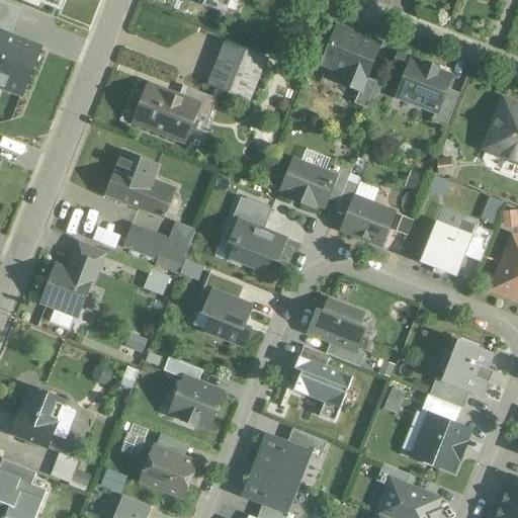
[(198,0),(227,11),(227,9),(213,4),(214,0),(198,0)]
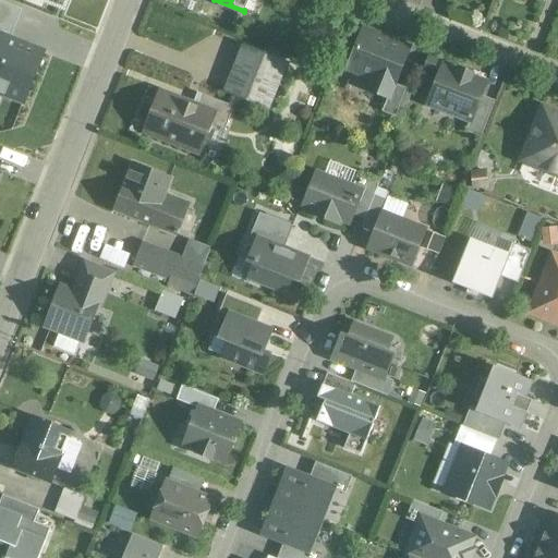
[(11,37),(22,10),(0,1),(0,96),(25,106),(47,50),(11,37)]
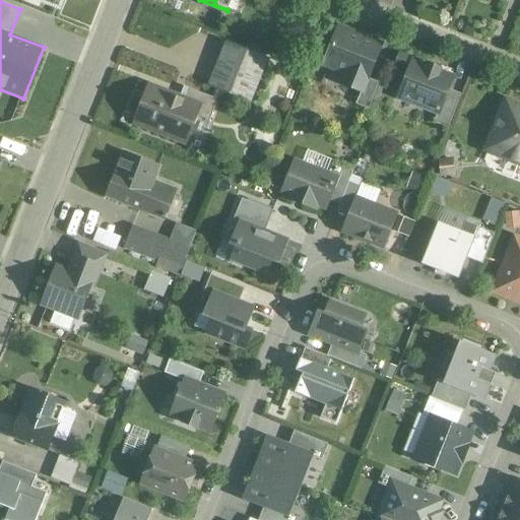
[(390,46),(344,26),(323,80),(360,95),(355,106),(377,114),(389,83),(377,78),(390,46)]
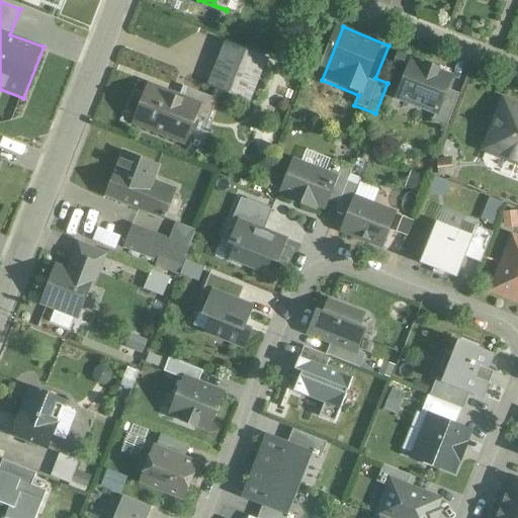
[(264,60),(227,46),(211,84),(248,99),(264,60)]
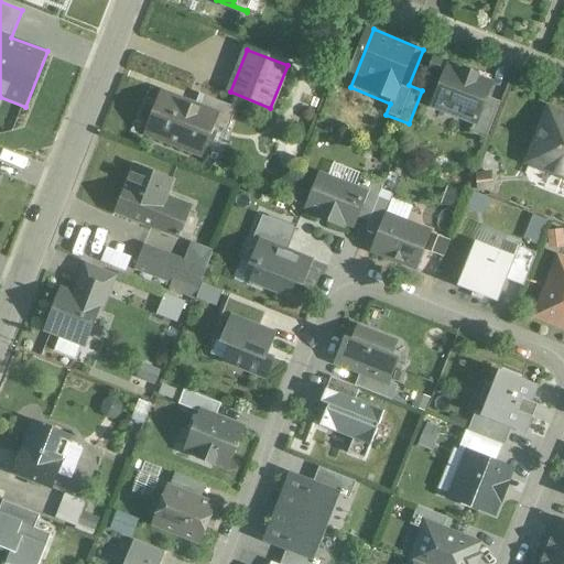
[(463,74),(447,67),(433,105),(456,114),(455,117),(474,125),(475,125),(486,97),(491,85),(476,78),(477,75),(465,71),(463,74)]
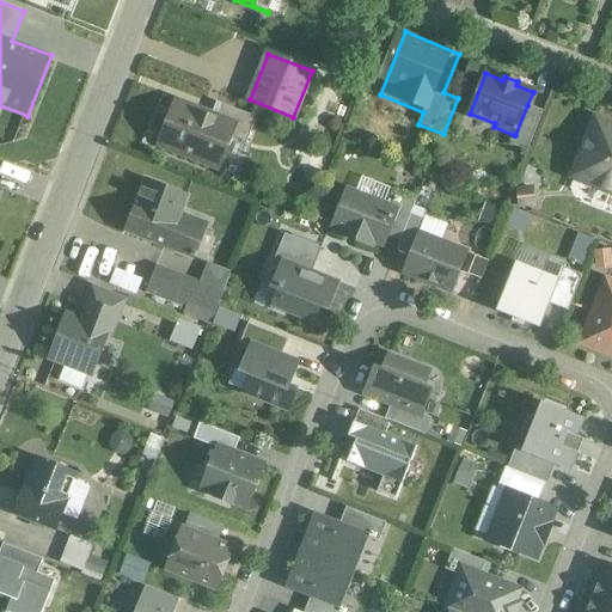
[(212,115),(177,102),(160,146),(218,169),(231,135),(234,124),(212,115)]
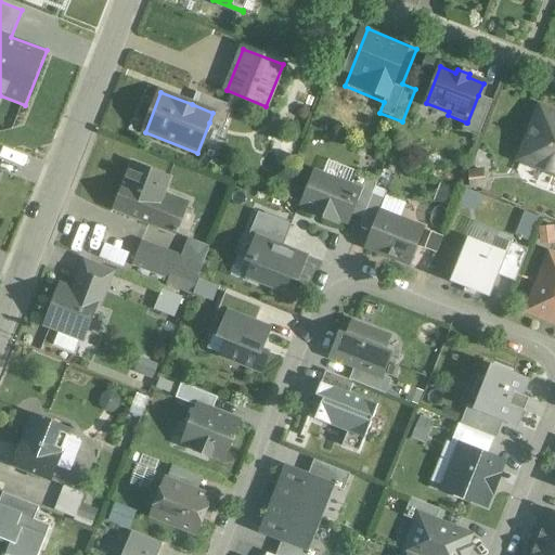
[(233,106),(196,92),(192,104),(213,113),(209,123),(224,129),(233,106)]
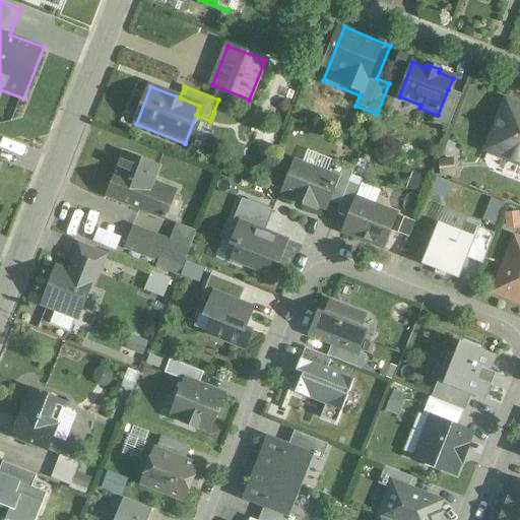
[(448,89),(438,115),(437,115),(434,123),(448,129),(461,94),(448,89)]
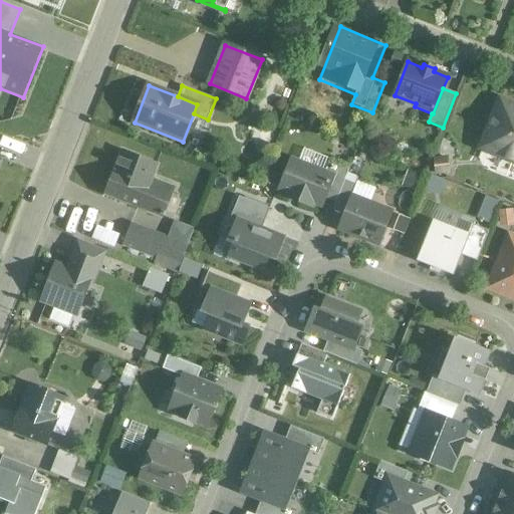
[(513,105),(501,101),(482,148),(490,151),(493,155),(509,161),(513,160),(513,105)]
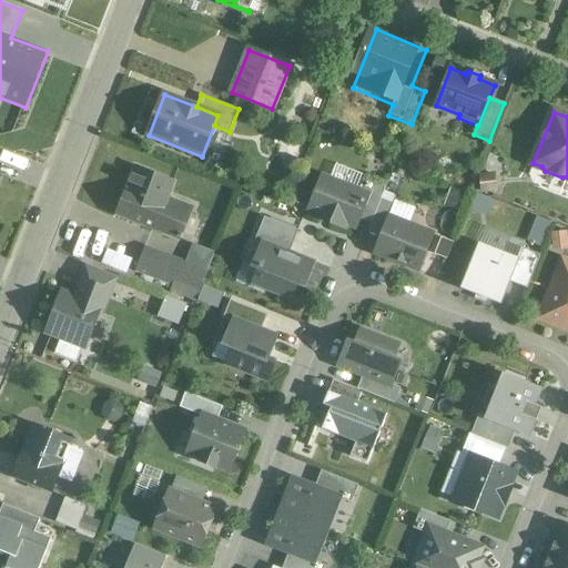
[(174,183),(134,168),(117,213),(155,229),(159,223),(174,229),(183,209),(166,202),(174,183)]
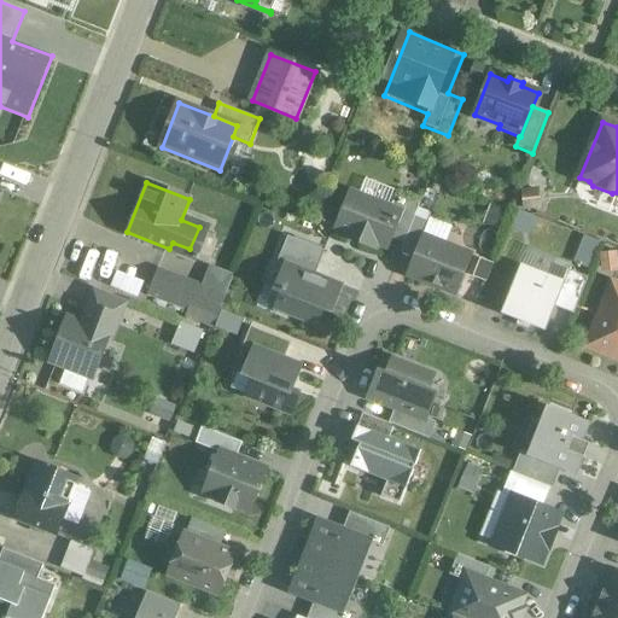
[(390,209),(350,193),(337,227),(348,232),(345,237),(375,248),(377,243),(388,246),(391,238),(401,213),(390,209)]
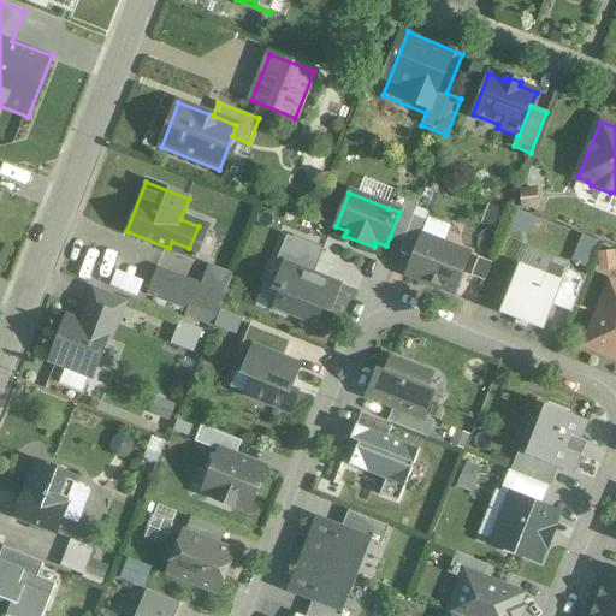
[(419,202),(395,193),(389,208),(400,212),(390,237),(403,243),(413,217),(419,202)]
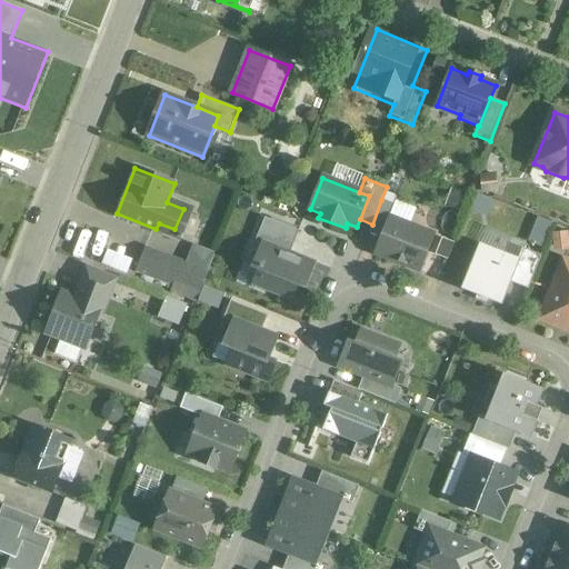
[(396,201),(383,196),(381,200),(372,225),(369,232),(381,238),(389,218),(396,201)]
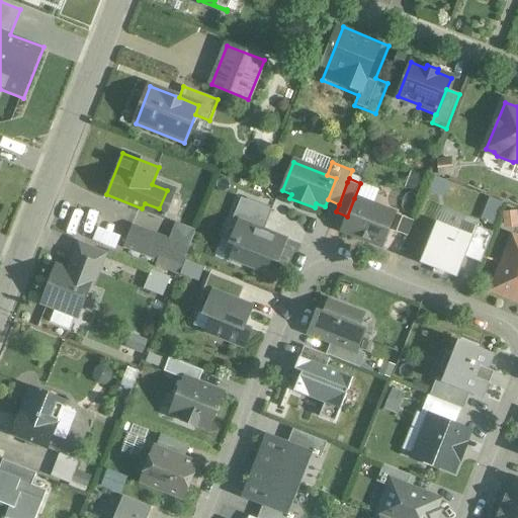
[(493,224),(502,202),(490,197),(482,219),(493,224)]
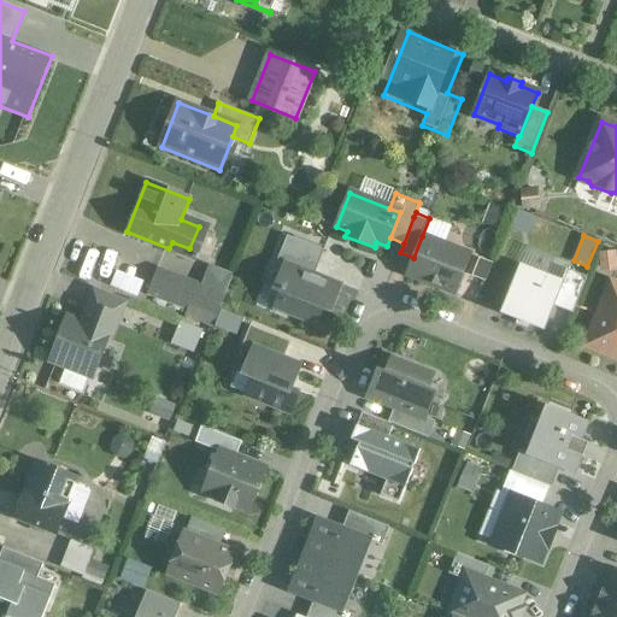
[(324,251),(287,236),(276,263),(285,266),(285,265),(315,276),(324,251)]
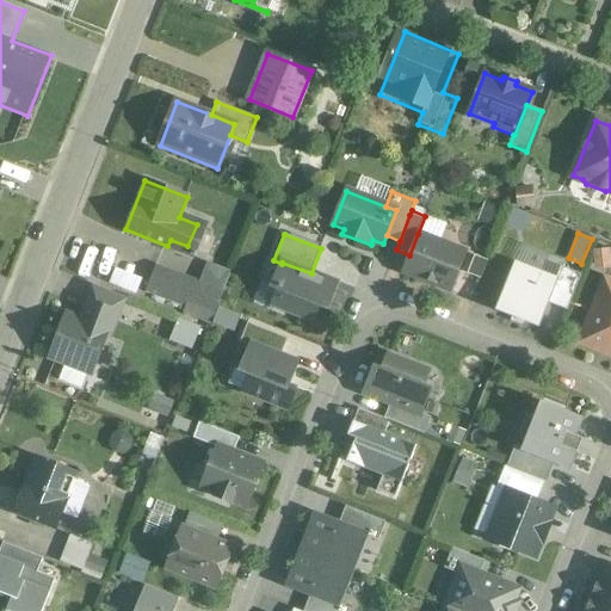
[(467,253),(418,234),(409,255),(402,272),(451,291),(467,253)]
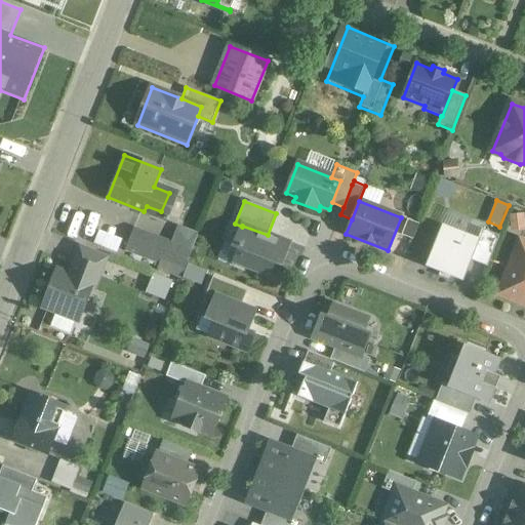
[(524,214),(514,215),(514,233),(524,233),(524,214)]
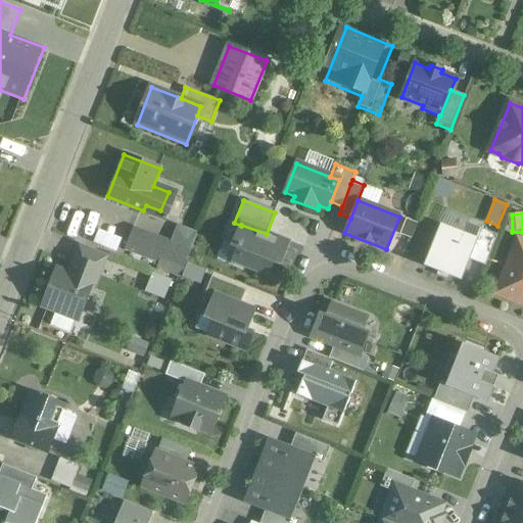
[(474,236),(439,222),(422,265),(461,280),(469,260),(484,267),(497,235),(478,227),(474,236)]
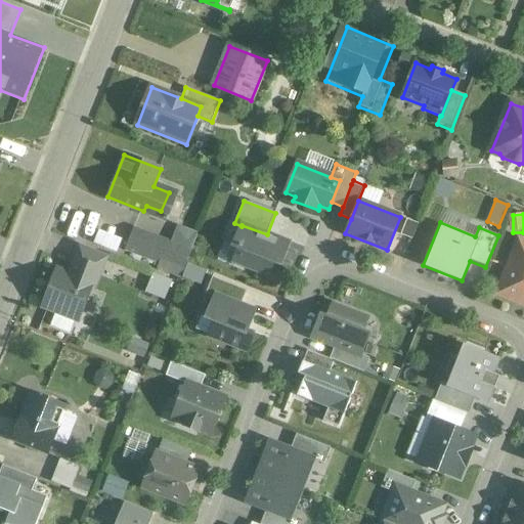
[(267,234),(242,225),(242,226),(233,246),(239,248),(234,261),(268,275),(273,262),(280,264),(289,244),(267,234)]
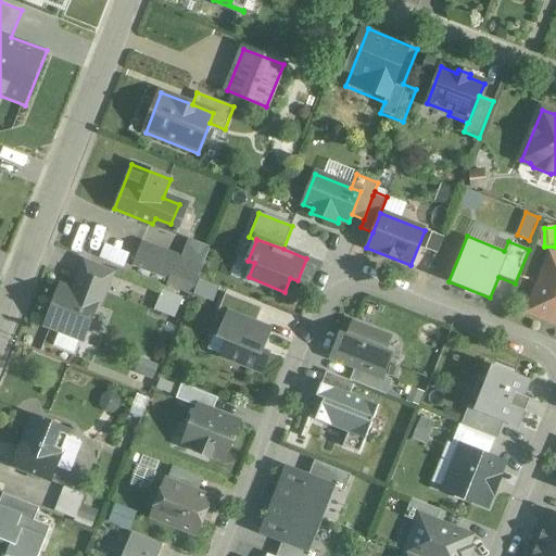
[(181,258),(141,243),(134,265),(194,289),(202,267),(181,260),(181,258)]
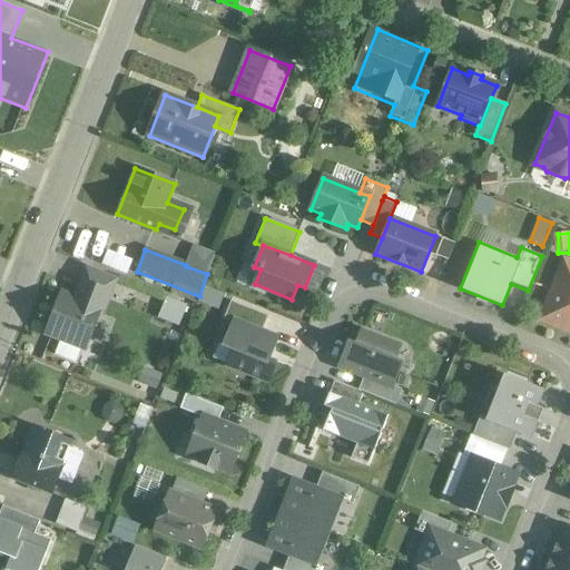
[(569,259),(568,259),(542,323),(569,334),(569,259)]
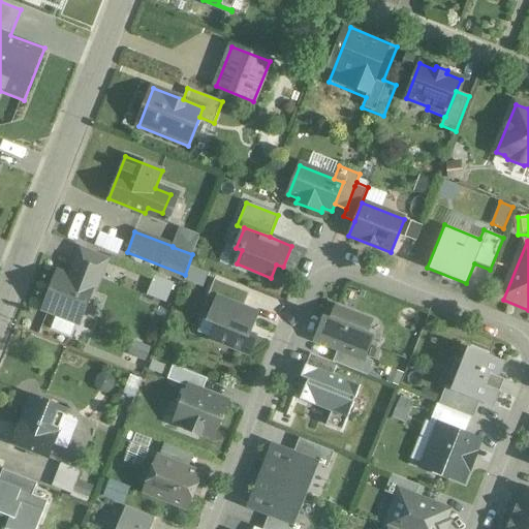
[(107,257),(83,248),(75,267),(99,276),(107,257)]
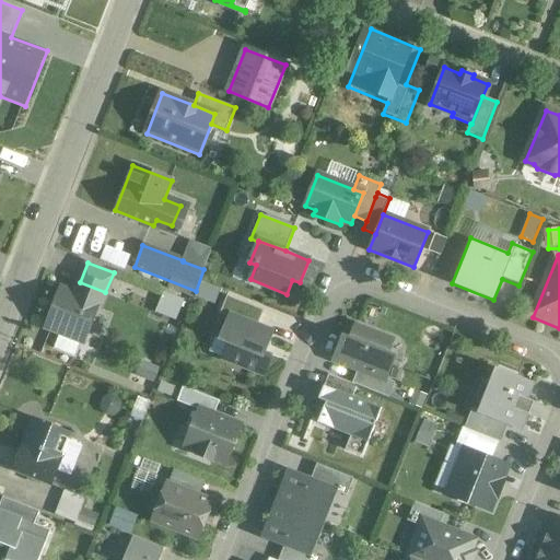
[(201,280),(195,295),(214,303),(220,289),(201,280)]
